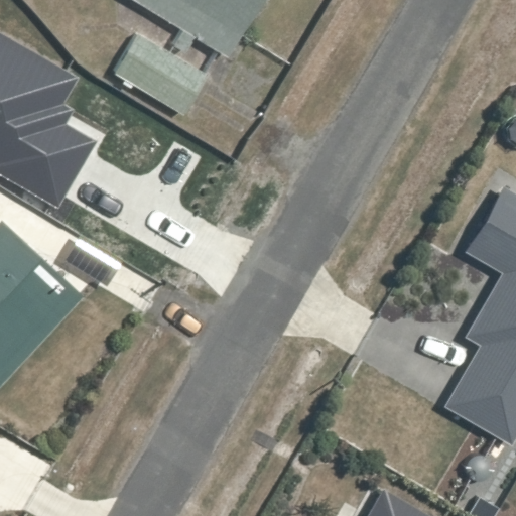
[(135,0),(227,54),(259,0),(135,0)]
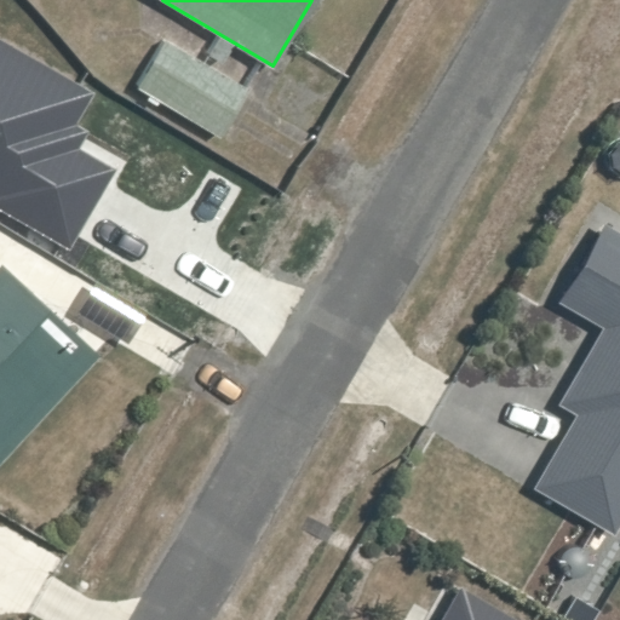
[(115,166),(79,145),(90,128),(78,121),(93,92),(0,39),(0,206),(69,246),(115,166)]
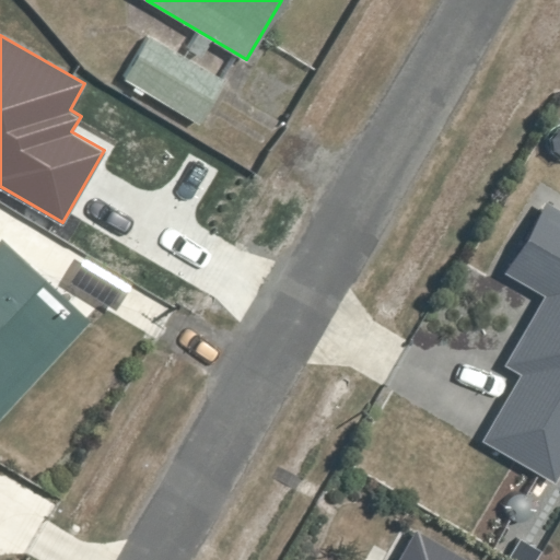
[(123,80),(200,124),(224,80),(147,37),(123,80)]
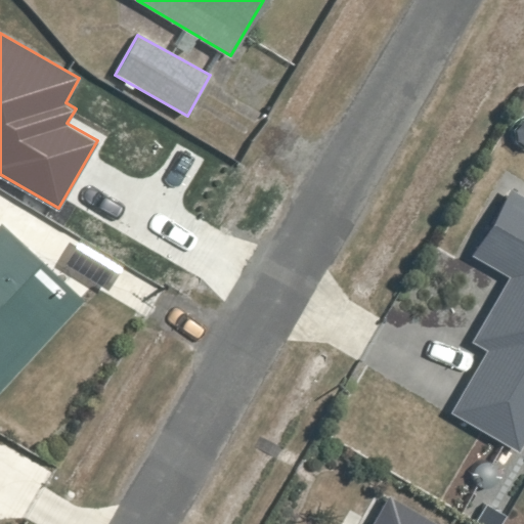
[(474,341),(487,349),(451,410),(520,450),(523,443),(523,191),(510,184),(470,252),(512,276),(474,341)]
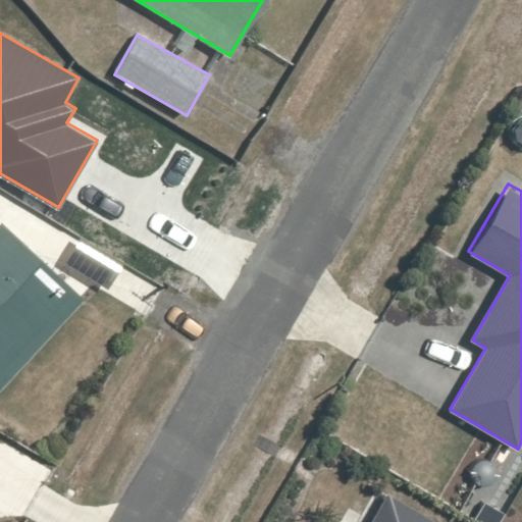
[(0,388),(85,296),(1,220),(0,221),(0,388)]
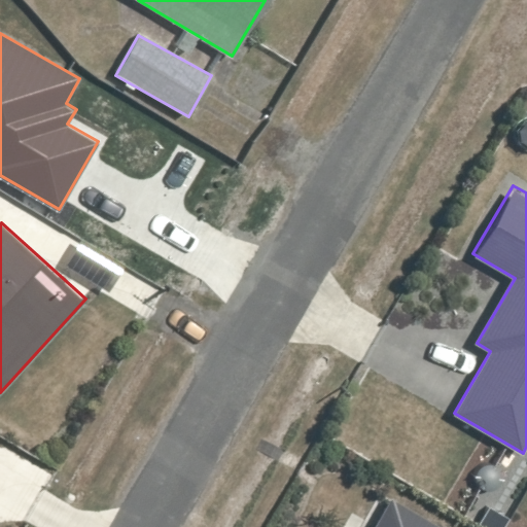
[(450,526),(394,493),(374,526),(450,526)]
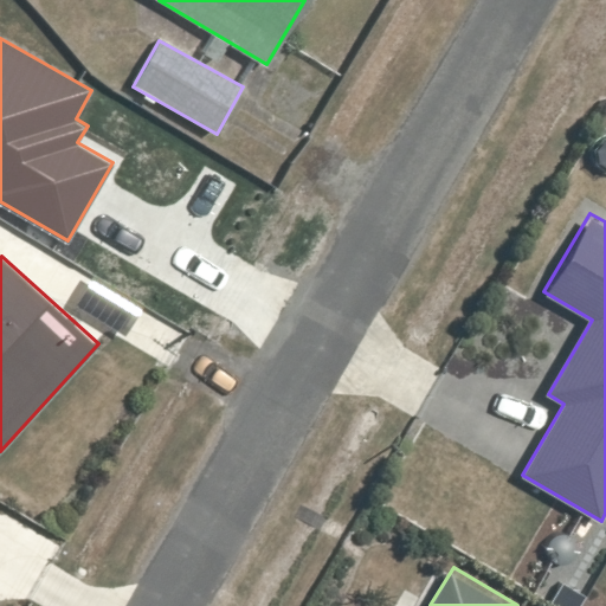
All buildings are outlined.
